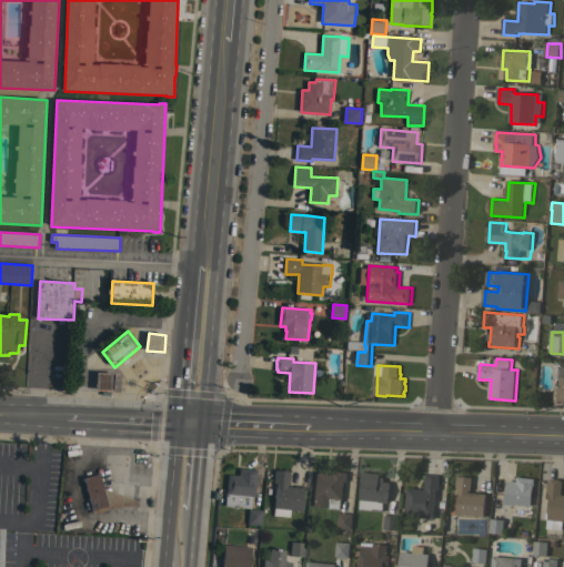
[(116,374),(114,391),(97,391),(98,373),(116,374)]
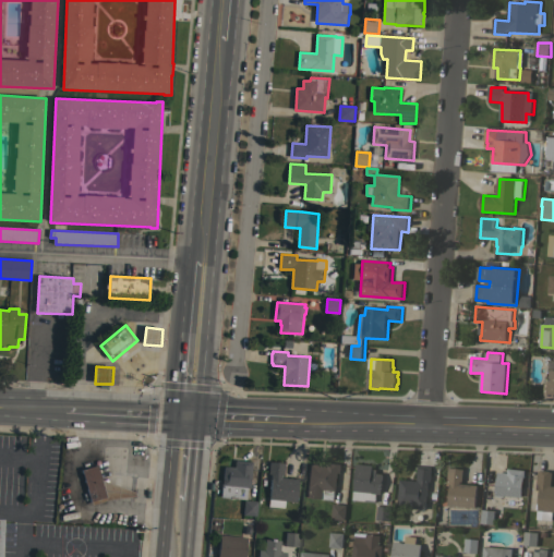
[(232,487),(225,487),(225,486),(224,486),(226,467),(237,468),(238,461),(254,462),(252,488),(232,487)]
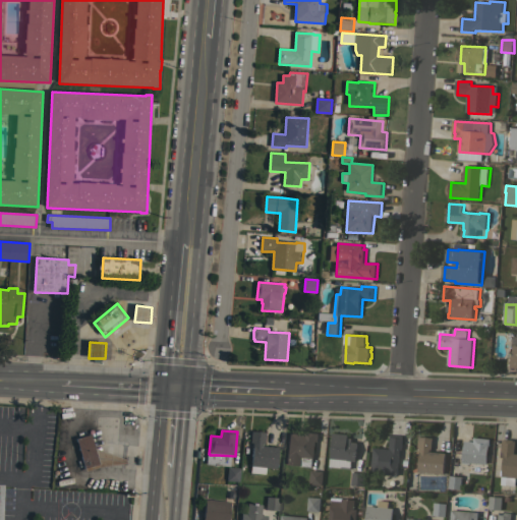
[(280,448),(278,469),(268,468),(268,474),(252,473),(253,457),(252,457),(253,454),(254,454),(254,452),(253,452),(253,450),(254,450),(254,448),(253,448),(254,444),(252,444),(253,431),(260,432),(260,431),(263,431),(263,432),(268,432),(267,445),(265,445),(265,446),(280,448)]
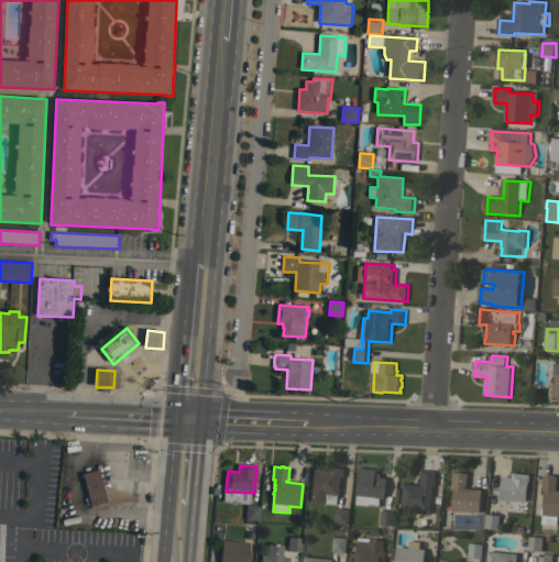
[(315,469),(331,470),(332,467),(347,469),(347,477),(344,477),(343,477),(342,495),(341,495),(340,505),(311,503),(315,469)]
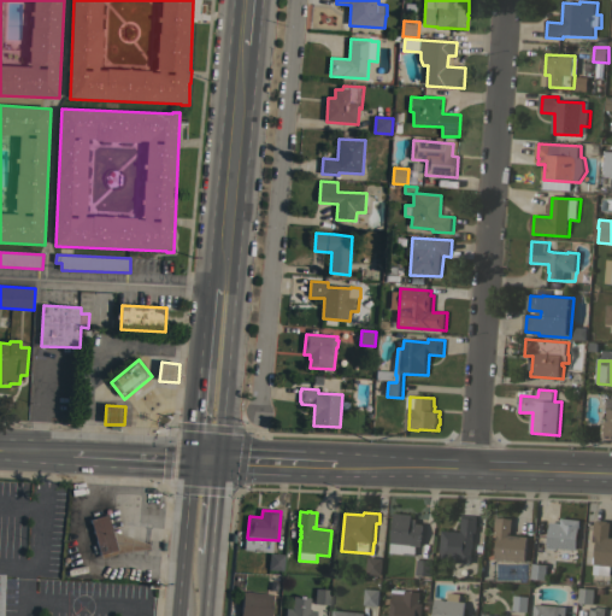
[(396,514),(415,515),(415,520),(419,520),(418,523),(425,524),(424,547),(418,546),(418,556),(393,553),(396,514)]
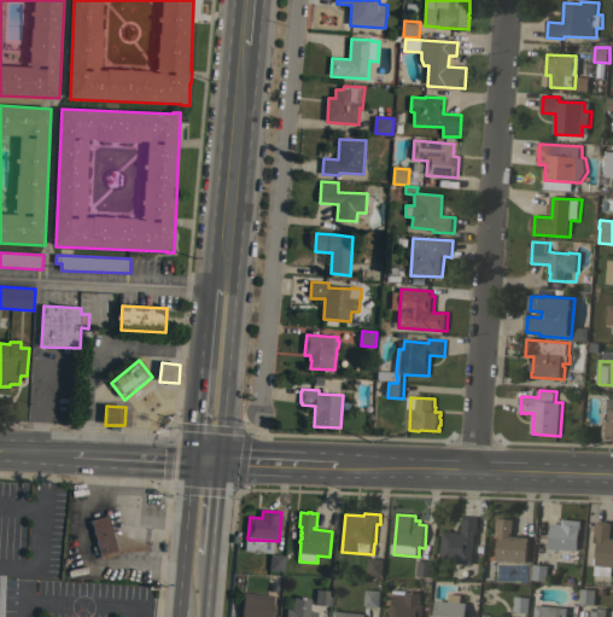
[(104,560),(101,553),(97,554),(95,548),(99,547),(93,521),(110,516),(114,531),(161,549),(121,556),(104,560)]
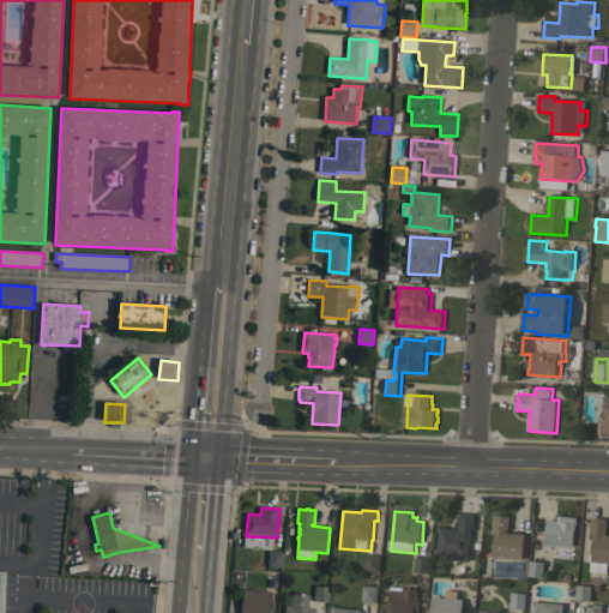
[(471,562),(457,560),(454,557),(440,556),(442,528),(460,530),(463,514),(477,515),(476,530),(474,530),(471,562)]
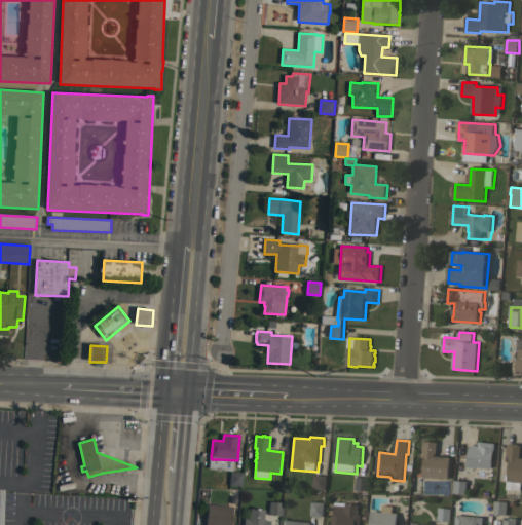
[(451,457),(450,479),(424,477),(426,456),(425,456),(425,453),(423,453),(425,441),(431,442),(431,441),(434,442),(439,443),(438,454),(437,454),(436,456),(451,457)]
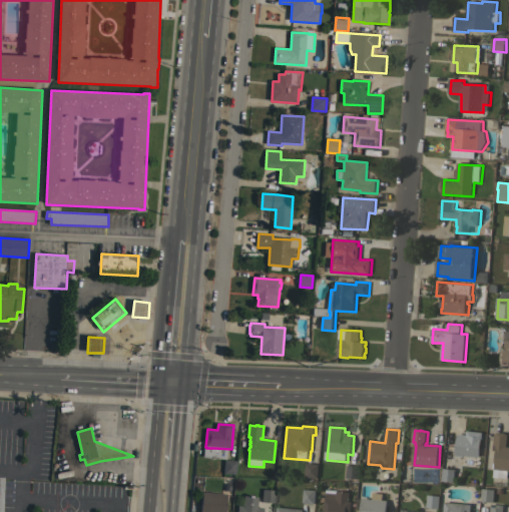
[(485,433),(484,440),(483,440),(480,468),(463,467),(464,457),(457,456),(459,434),(468,435),(469,431),(485,433)]
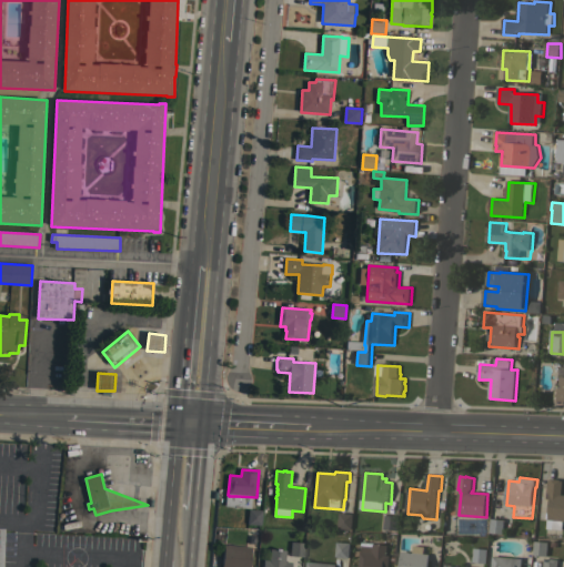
[(563,530),(549,529),(550,519),(549,519),(549,514),(551,514),(552,499),(549,499),(550,479),(553,479),(563,481),(563,530)]
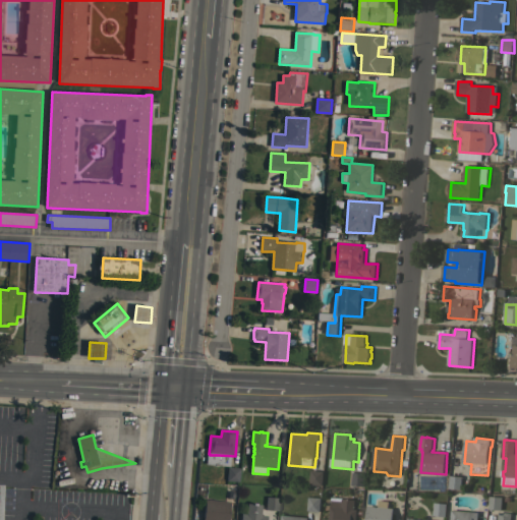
[(241,482),(229,481),(230,467),(242,468),(241,482)]
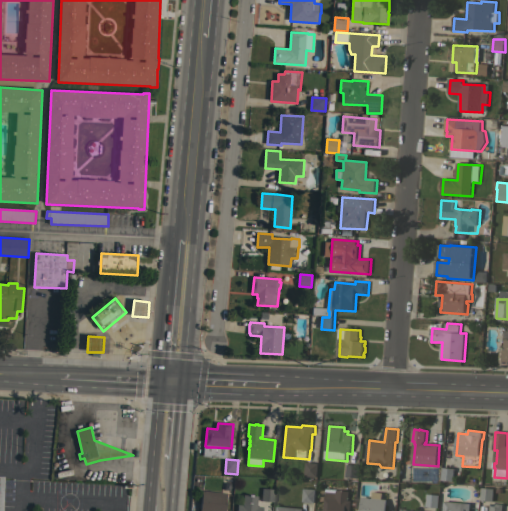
[(320,464),(319,477),(307,476),(308,463),(320,464)]
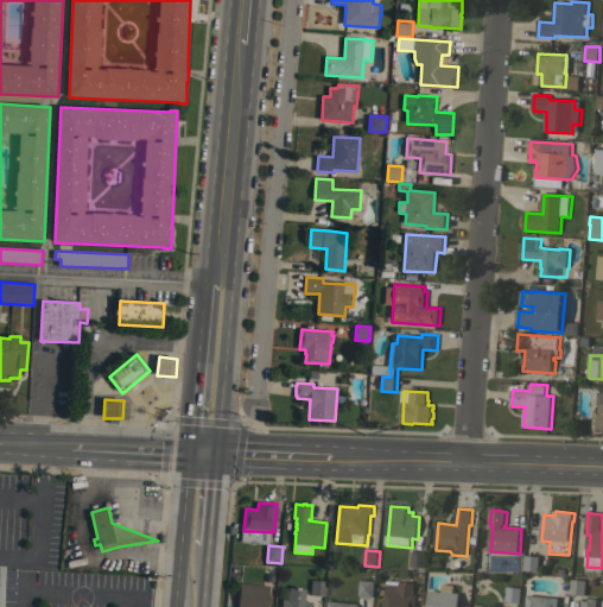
[(413,552),(429,552),(427,568),(413,567),(413,552)]
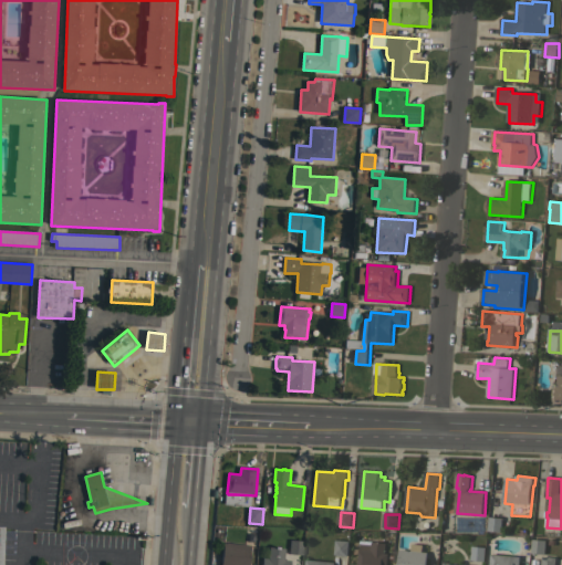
[(491,518),(506,519),(505,532),(490,531),(491,518)]
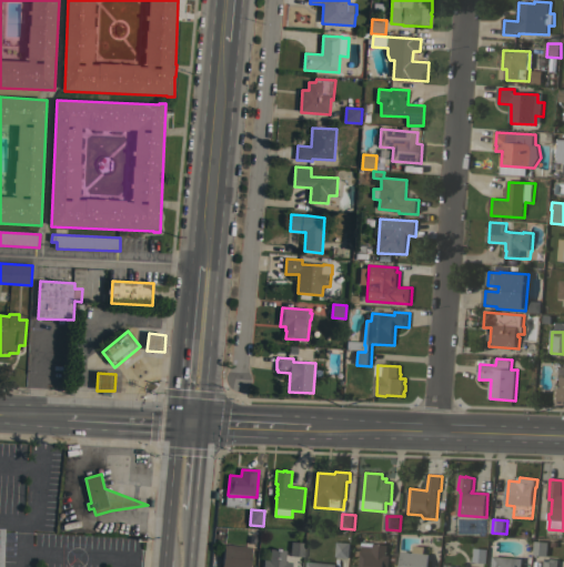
[(550,556),(535,555),(536,542),(551,543),(550,556)]
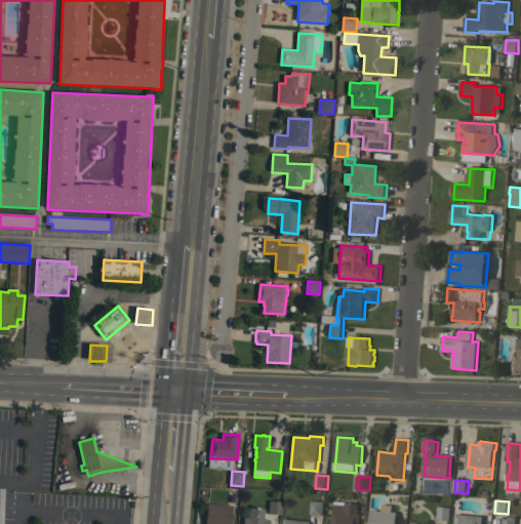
[(282,515),(270,514),(271,501),(283,502),(282,515)]
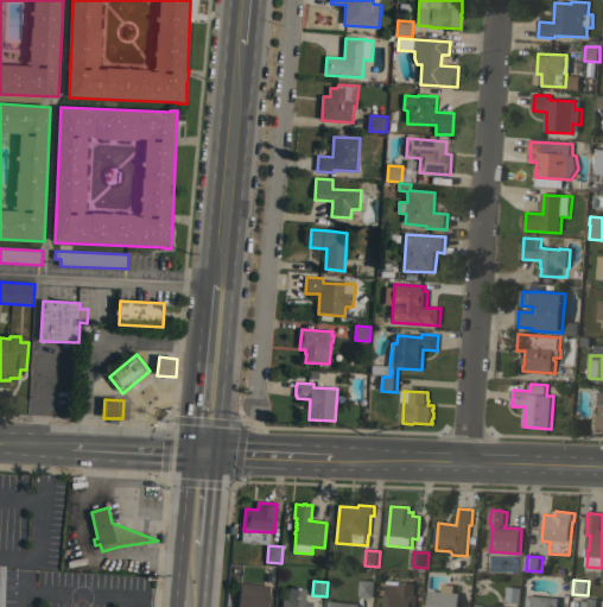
[(376,599),(361,596),(362,581),(378,582),(376,599)]
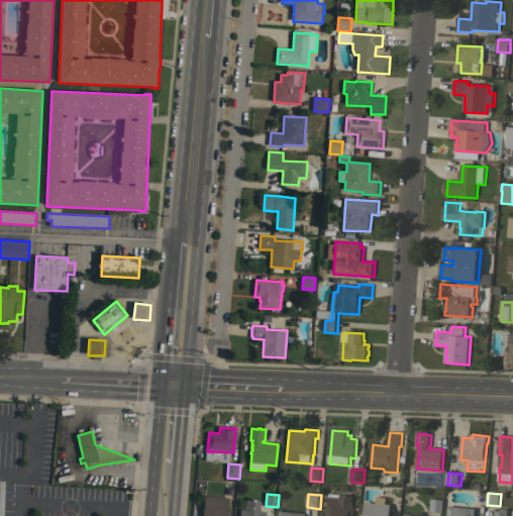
[(328,515),(331,497),(341,498),(341,495),(354,497),(353,506),(356,506),(355,515),(328,515)]
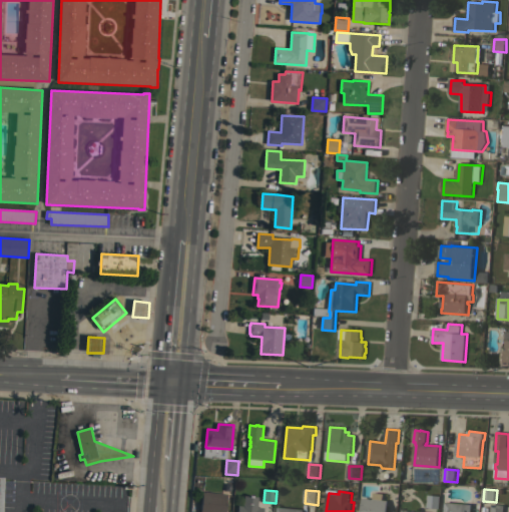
[(228,495),(226,511),(201,511),(204,492),(228,495)]
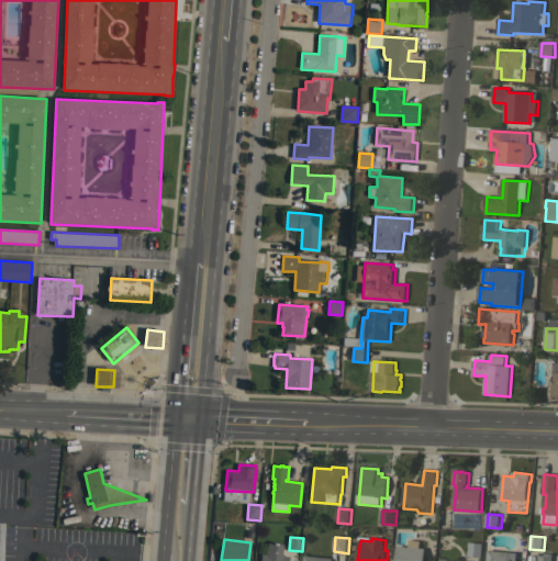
[(411,547),(411,540),(422,541),(422,548),(426,549),(425,560),(397,560),(399,546),(411,547)]
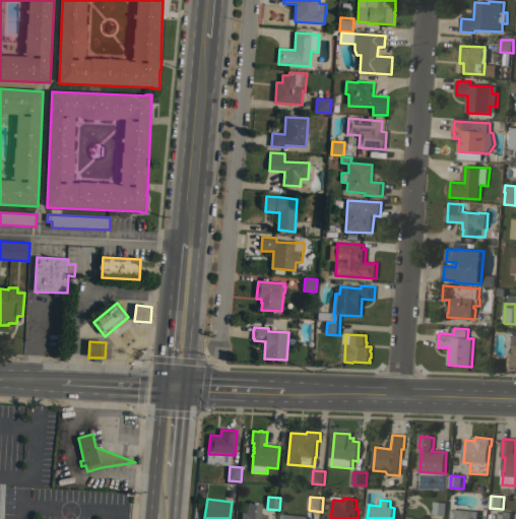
[(435,515),(436,502),(448,503),(447,516),(435,515)]
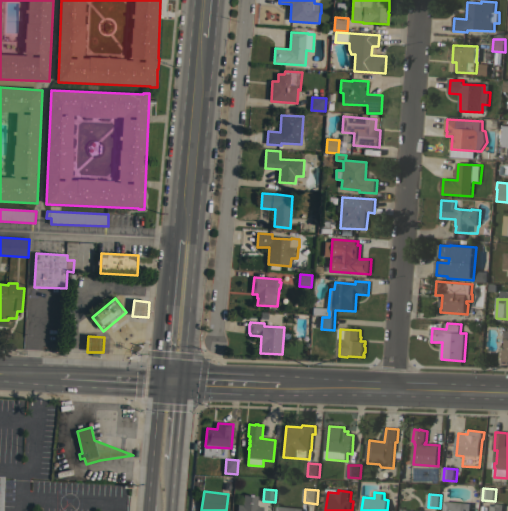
[(264,507),(263,510),(238,510),(239,505),(244,506),(245,496),(259,497),(258,507),(264,507)]
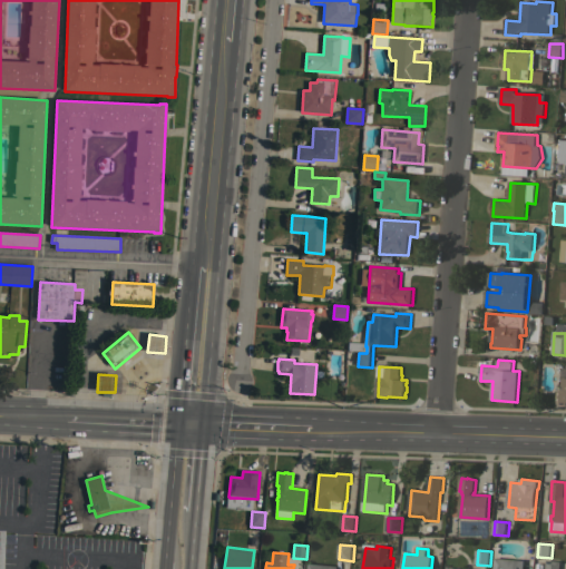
[(496,568),(497,559),(526,561),(525,568),(496,568)]
